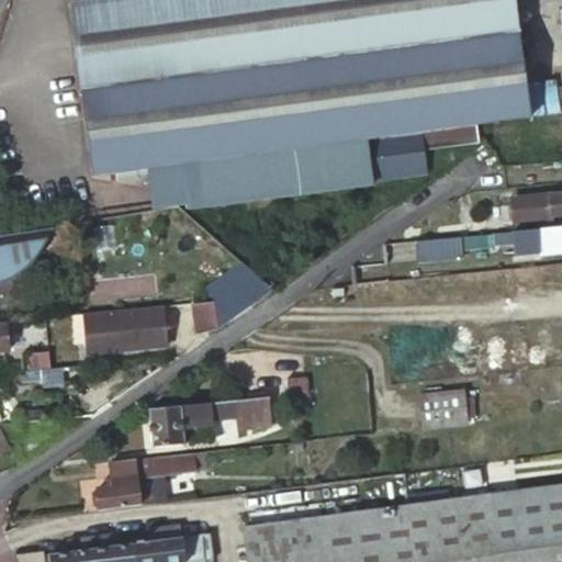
[(530,115),(514,0),(87,0),(72,2),(93,177),(150,169),(155,203),(188,199),(189,208),(374,183),(373,180),(427,173),(424,149),(479,141),(476,123),(530,115)]
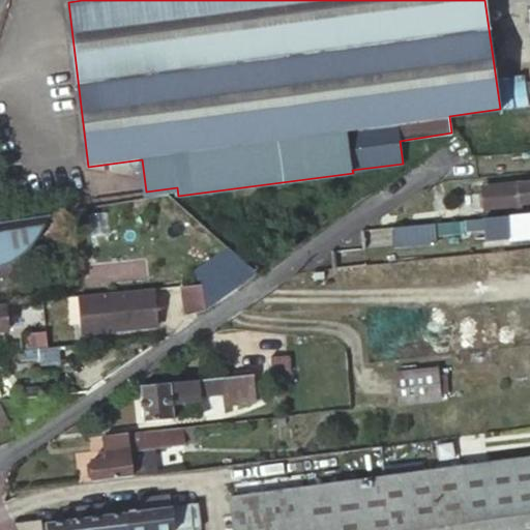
[(529,82),(513,84),(516,113),(529,112),(529,82)]
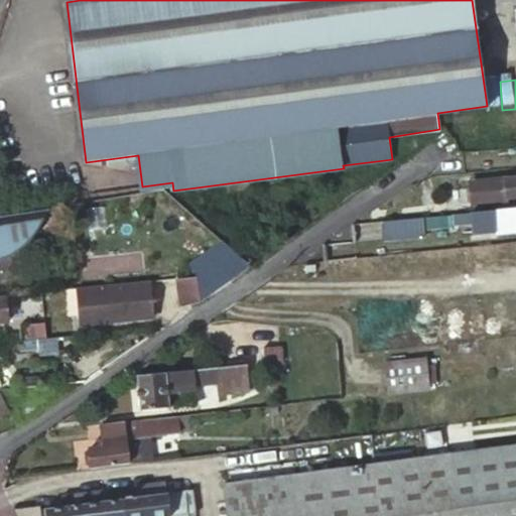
[(515,177),(470,182),(472,203),(515,198),(515,177)]
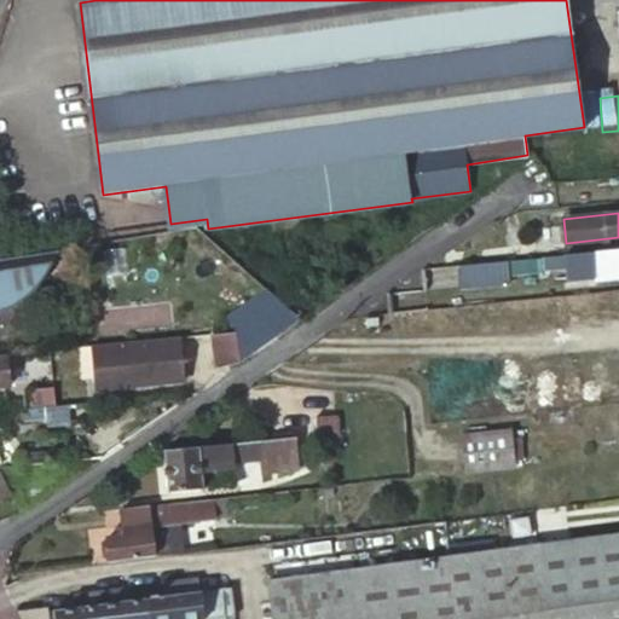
[(0,305),(7,302),(24,290),(42,272),(53,248),(19,254),(21,262),(22,275),(0,278),(0,305)]
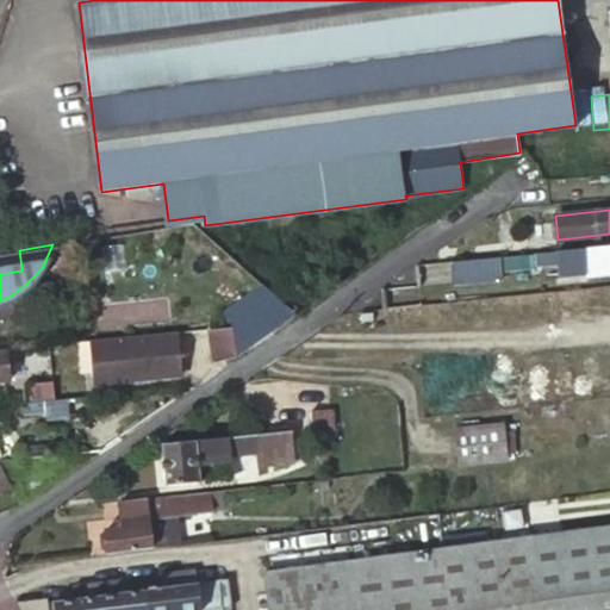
[(609,246),(536,253),(537,265),(556,263),(556,274),(585,272),(585,275),(601,274),(599,266),(609,263),(609,246)]
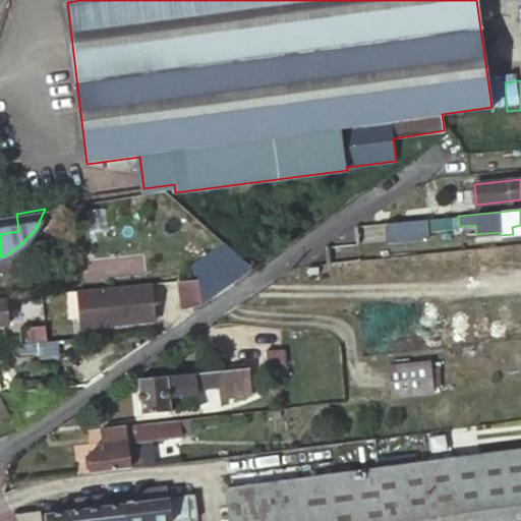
[(17,221),(16,214),(0,216),(0,234),(18,231),(17,221)]
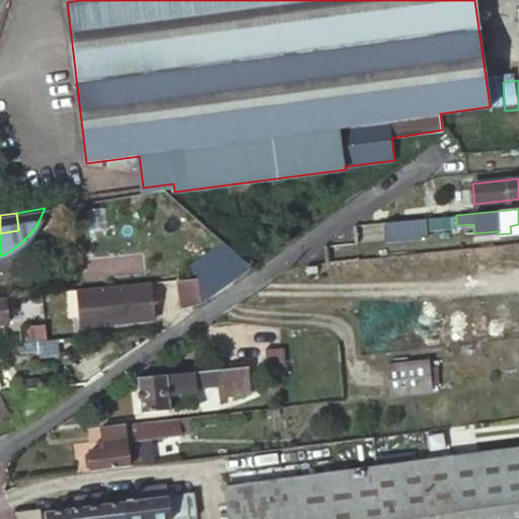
[(425,218),(426,228),(457,225),(456,215),(425,218)]
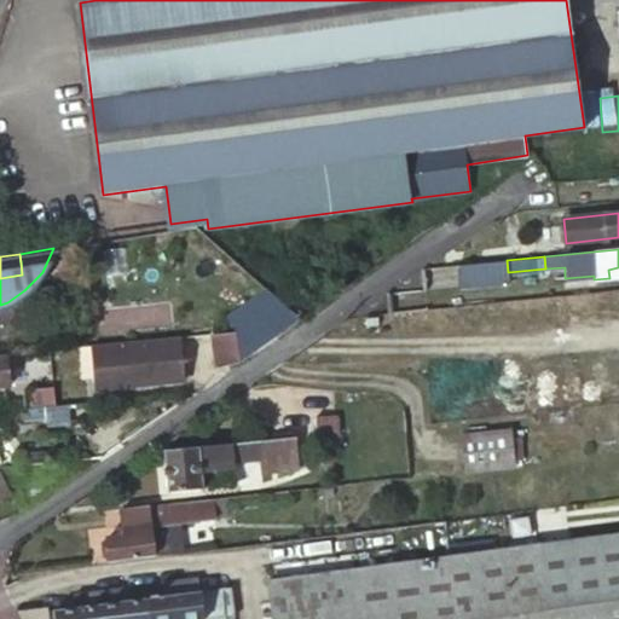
[(507,260),(458,265),(461,285),(509,282),(508,272),(507,260)]
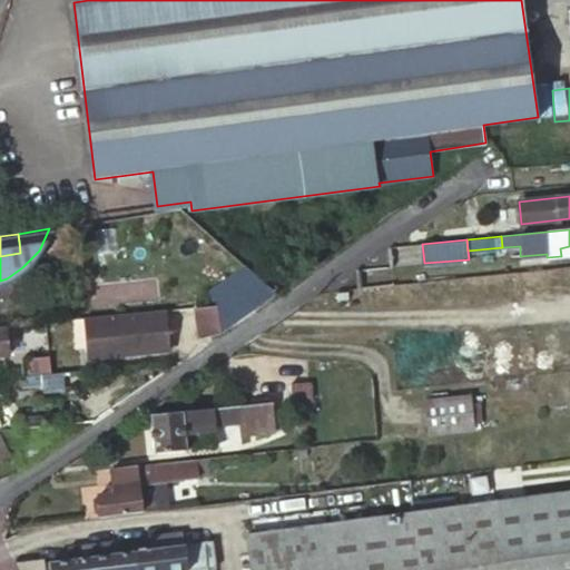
[(244,291),(256,277),(235,259),(223,272),(244,291)]
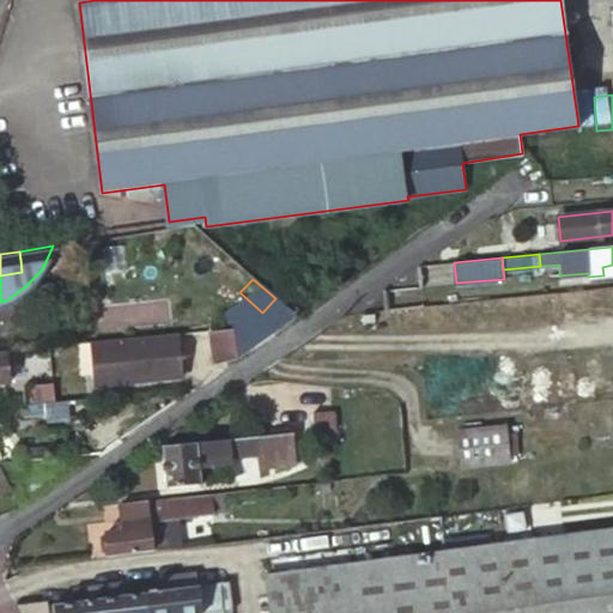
[(230,316),(231,327),(261,325),(260,313),(230,316)]
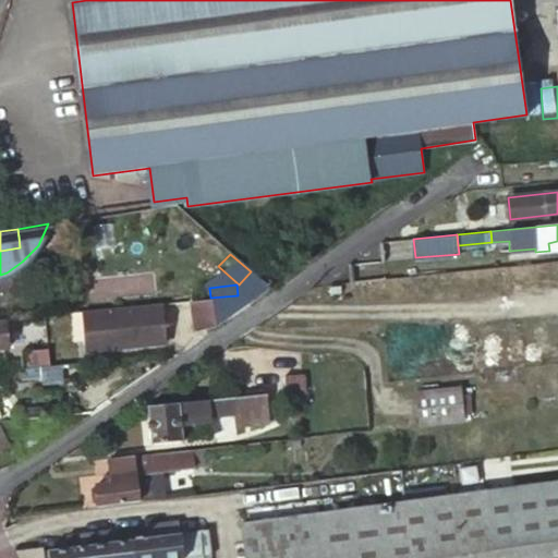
[(238,295),(210,298),(210,307),(239,304),(238,295)]
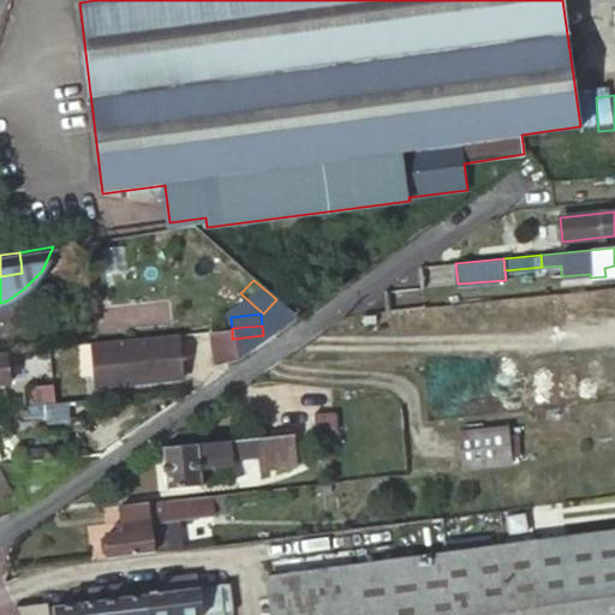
[(232,328),(208,330),(210,358),(234,357),(232,339),(232,328)]
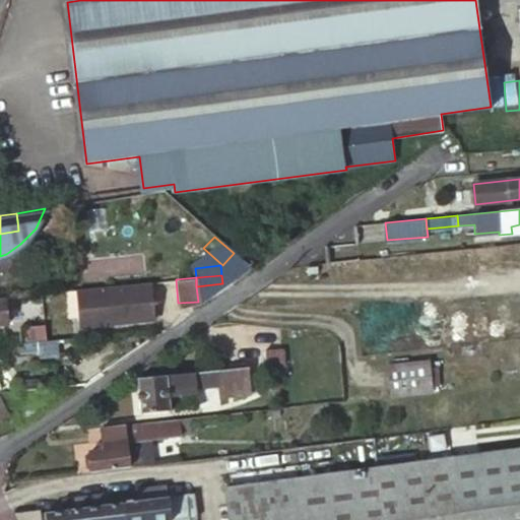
[(149,281),(77,287),(80,323),(151,317),(149,281)]
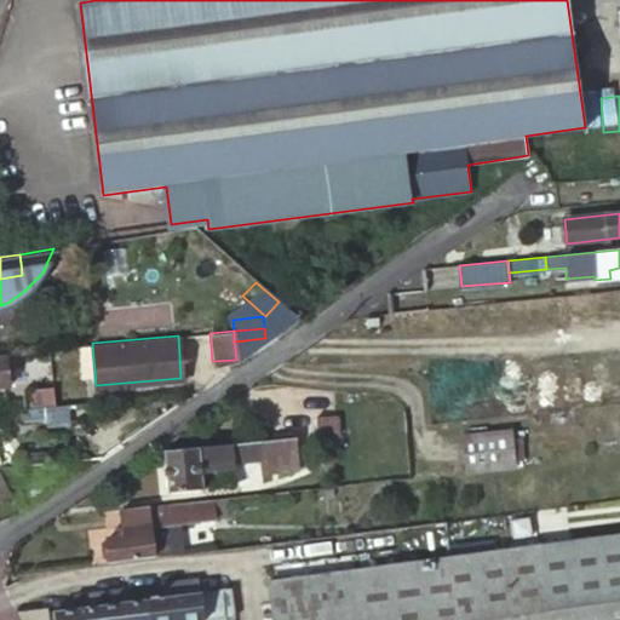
[(0,385),(10,384),(7,352),(0,354),(0,385)]
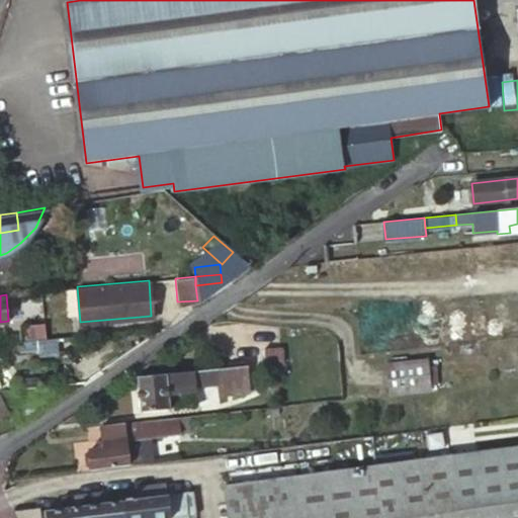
[(19,342),(47,339),(45,321),(16,325),(19,342)]
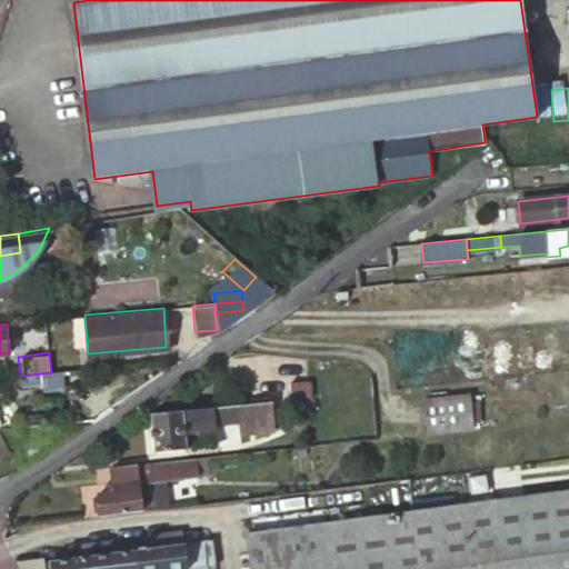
[(308,407),(305,381),(285,382),(287,408),(308,407)]
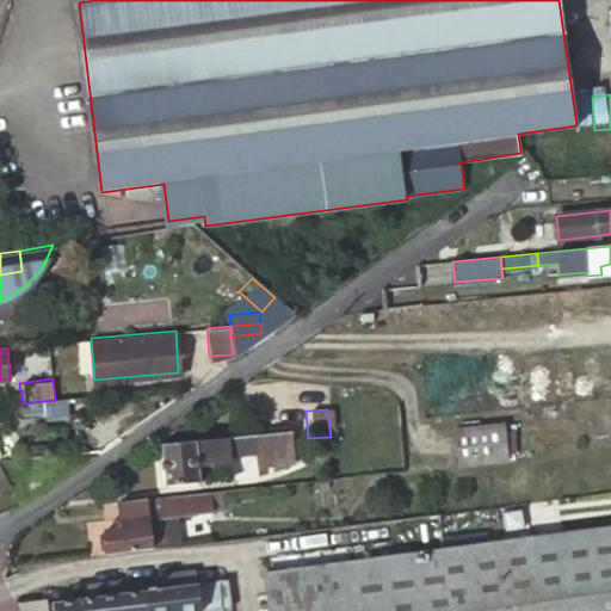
[(462,431),(466,466),(513,461),(508,425),(462,431)]
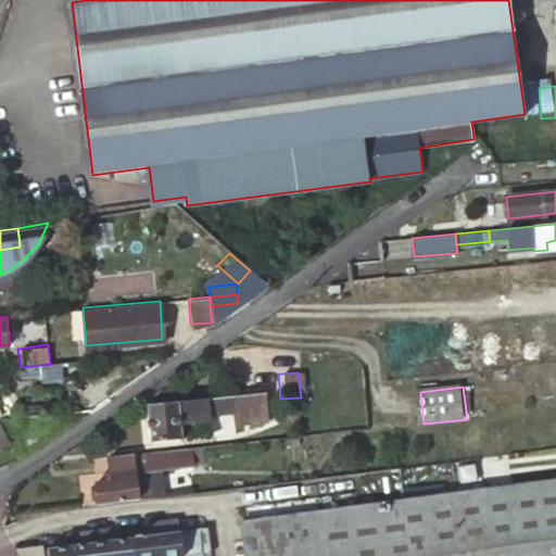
[(263,393),(147,405),(151,443),(181,440),(181,437),(194,434),(193,424),(209,422),(207,414),(264,408),(263,393)]
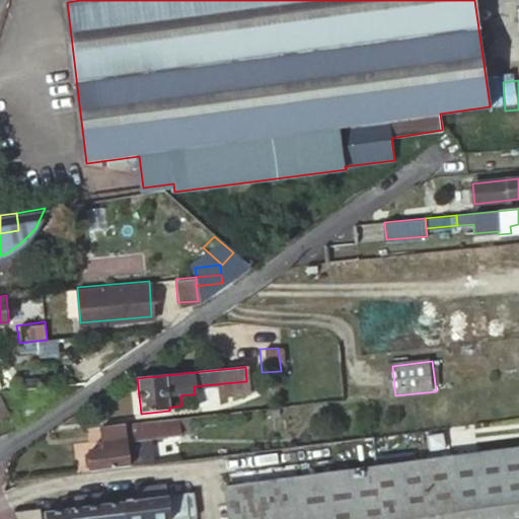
[(0,371),(0,391),(1,393),(13,388),(4,369),(0,371)]
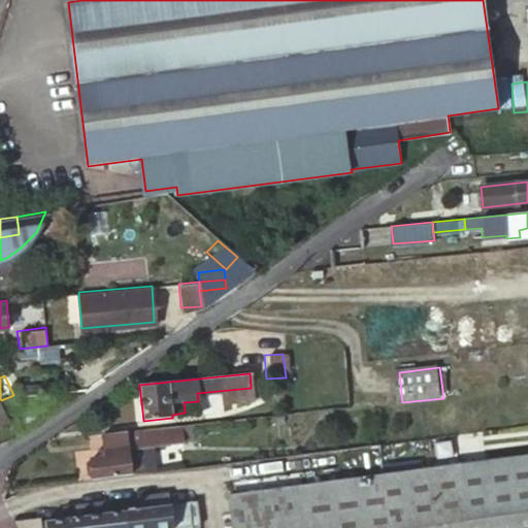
[(191,425),(182,426),(183,443),(192,442),(191,425)]
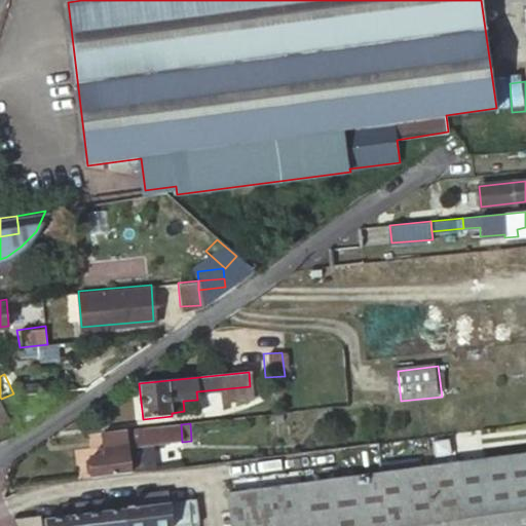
[(90,457),(92,477),(113,475),(154,470),(151,446),(182,442),(181,424),(103,431),(105,447),(104,448),(105,455),(100,456),(90,457)]
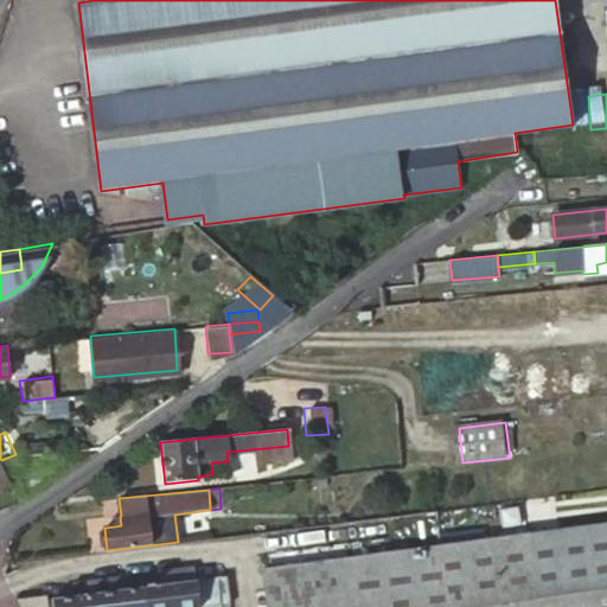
[(263,563),(268,606),(606,606),(606,522),(351,553),(320,556),(263,563)]
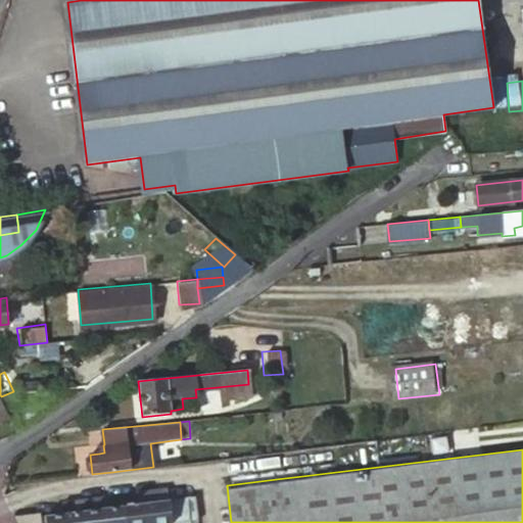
[(301,463),(275,466),(276,479),(302,476),(301,463)]
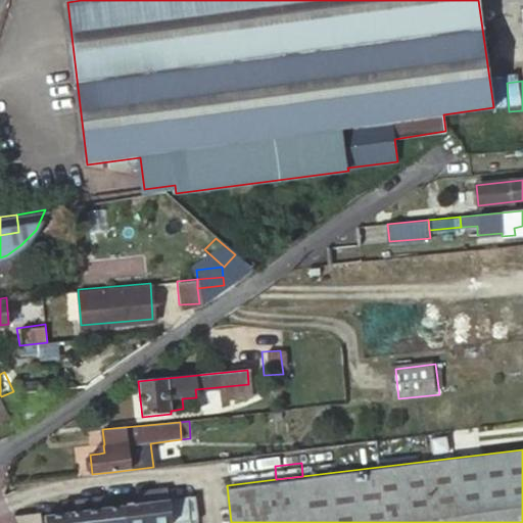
[(127,522),(177,522),(198,520),(195,496),(169,500),(168,489),(136,492),(137,504),(125,505),(127,522)]
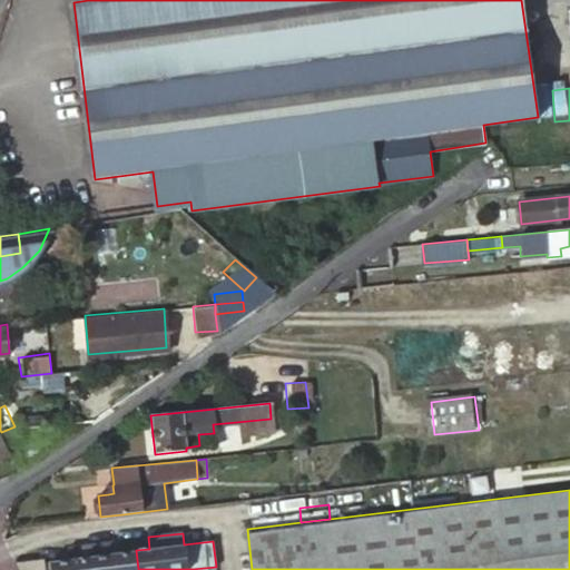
[(116,553),(115,541),(92,543),(95,569),(138,569),(136,550),(116,553)]
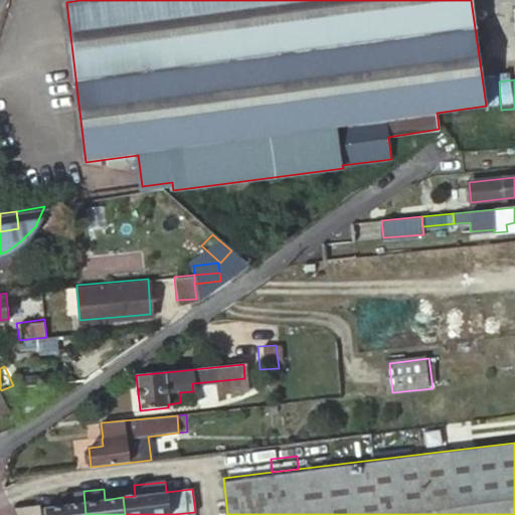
[(86,514),(83,491),(60,494),(62,505),(45,506),(45,514),(86,514)]
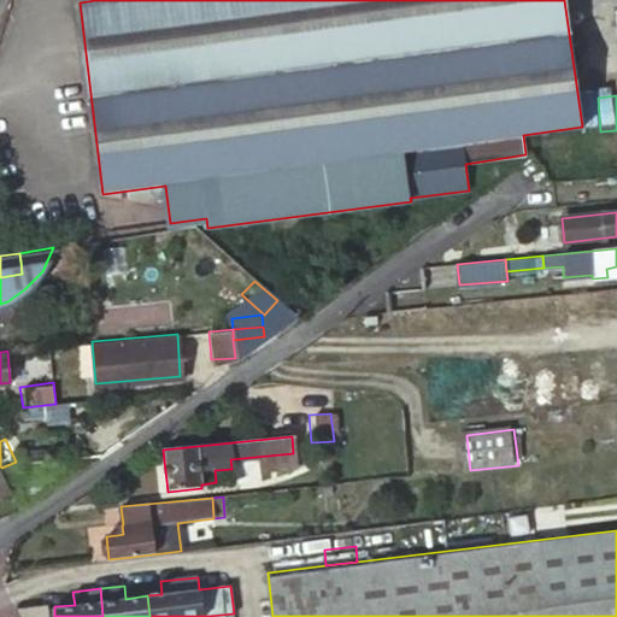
[(16,607),(21,616),(48,616),(48,603),(16,607)]
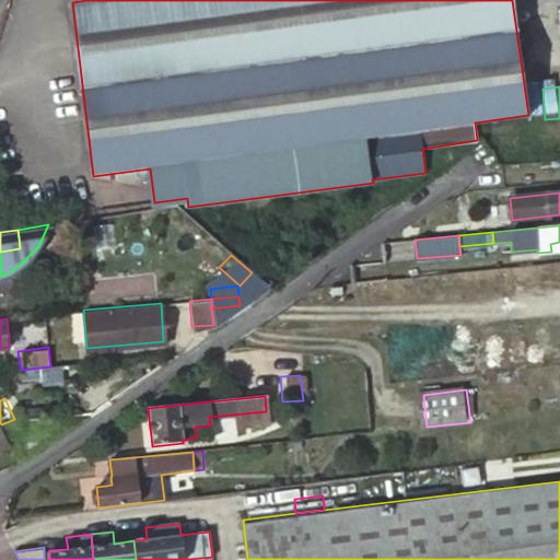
All buildings are outlined.
